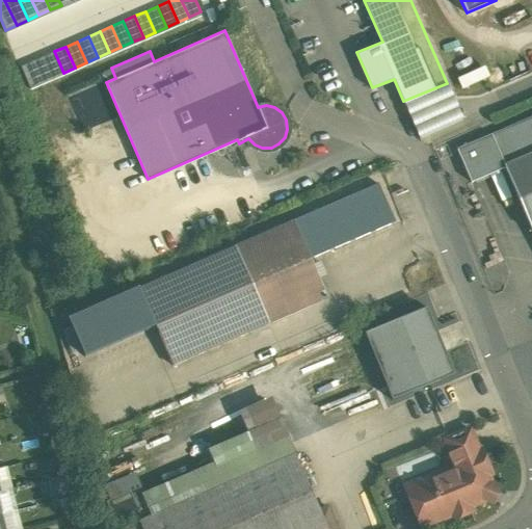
[(54,51),(43,56),(52,77),(63,73),(54,51)]
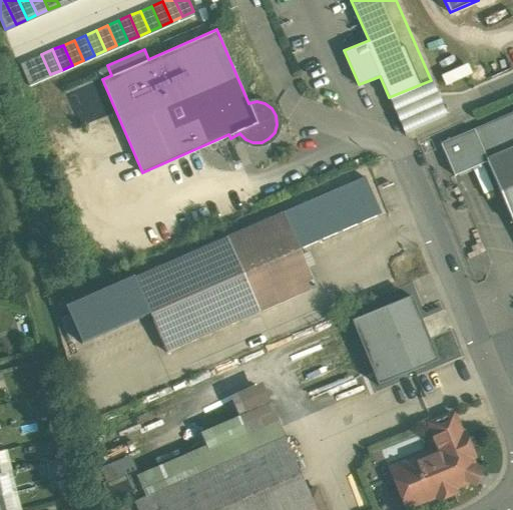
[(41,54),(30,59),(39,79),(50,74),(41,54)]
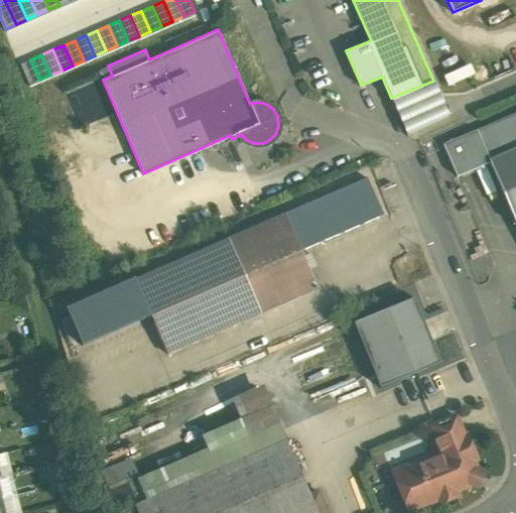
[(30,59),(19,65),(28,85),(39,80),(30,59)]
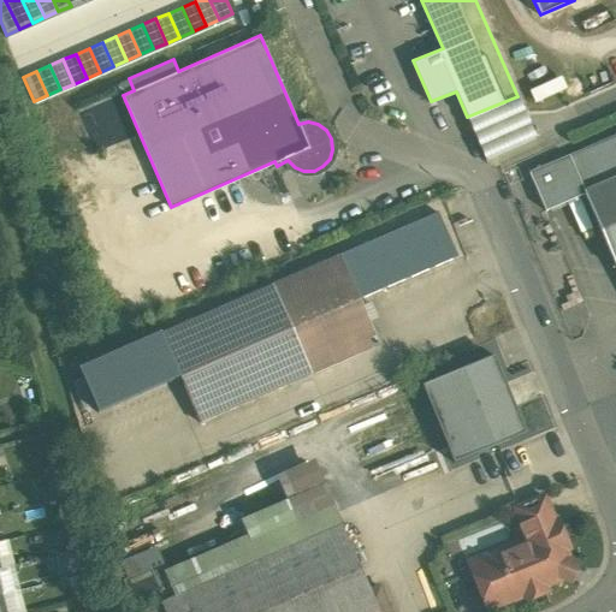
[(90,104),(105,142),(131,131),(124,114),(128,113),(119,91),(90,104)]
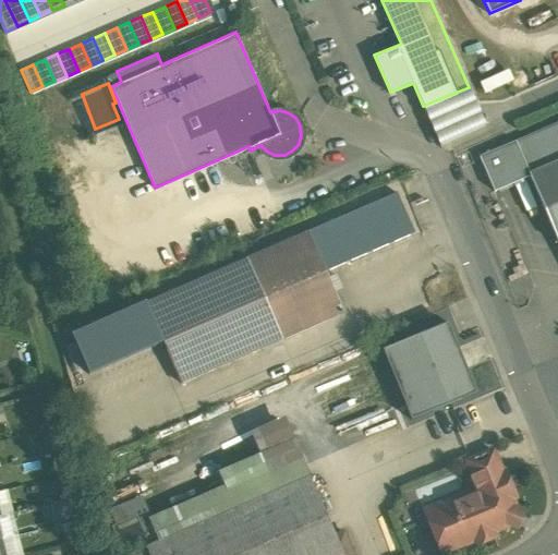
[(469,87),(423,106),(439,143),(485,123),(480,111),(470,87),(469,87)]
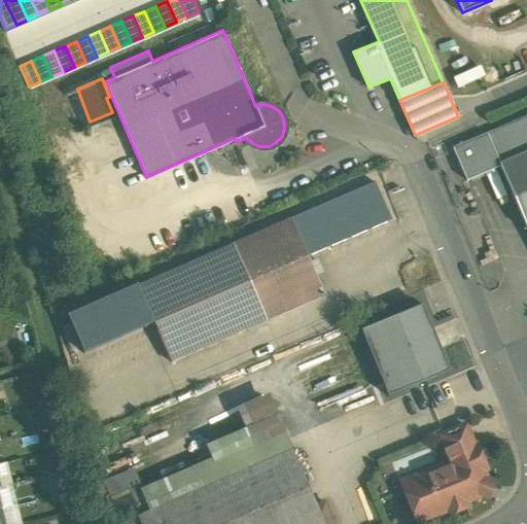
[(526,113),(452,146),(466,179),(500,164),(526,226),(526,113)]
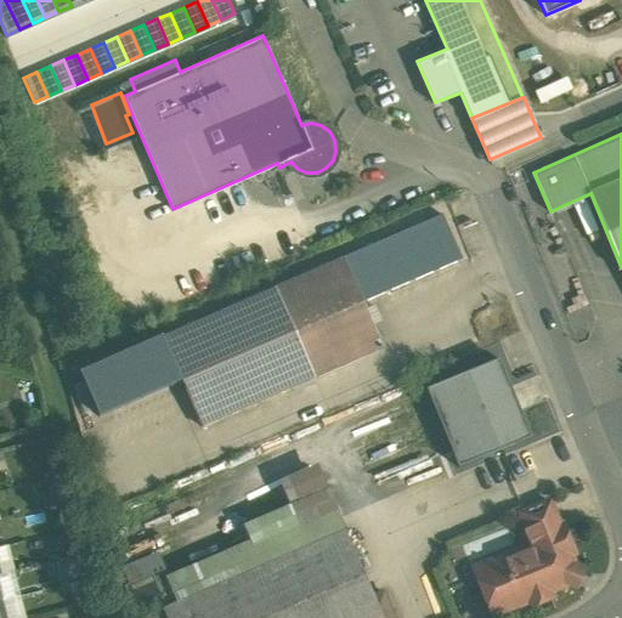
[(442,214),(343,255),(362,301),(462,259),(442,214)]
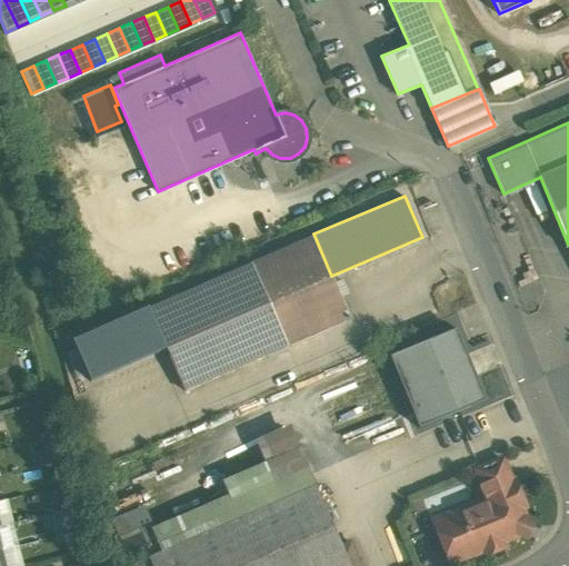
[(313,234),(147,305),(165,346),(183,389),(349,318),(331,276),(313,234)]
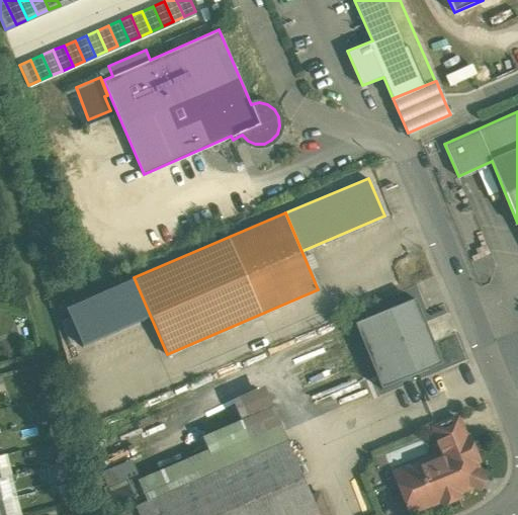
[(81,345),(150,315),(134,277),(65,308),(69,316),(78,337),(81,345)]
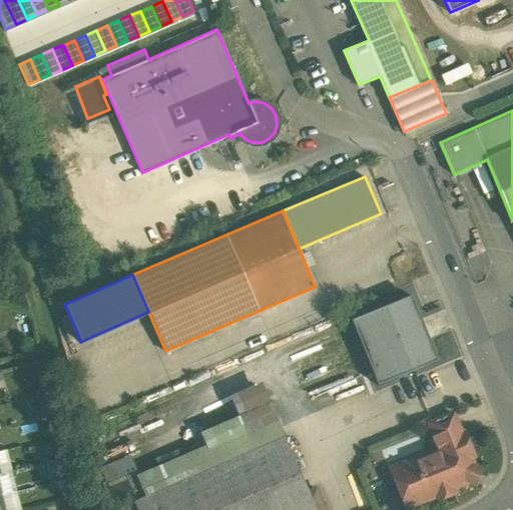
[(411,295),(351,320),(379,384),(438,359),(411,295)]
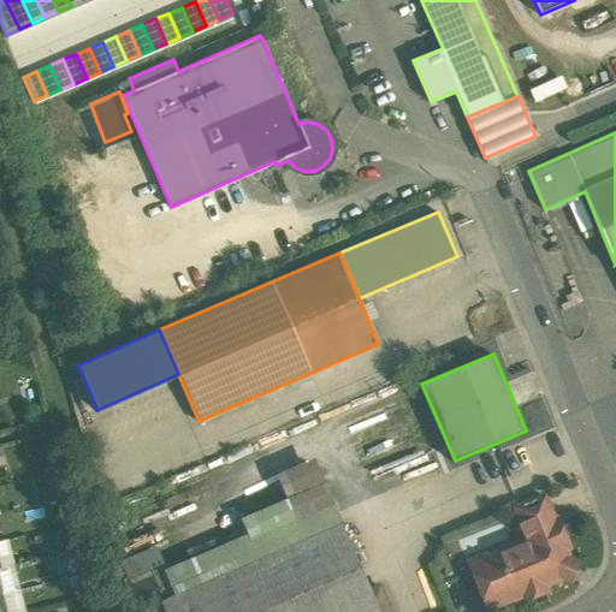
[(93,400),(82,375),(71,380),(82,405),(93,400)]
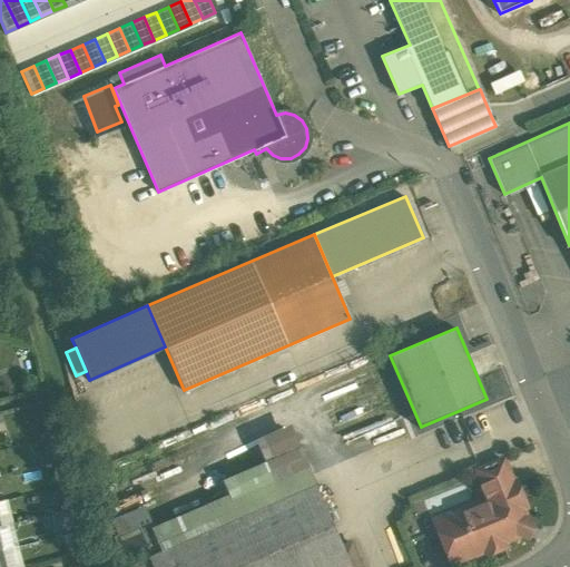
[(150,527),(161,551),(314,486),(288,427),(256,440),(265,461),(223,479),(229,494),(150,527)]
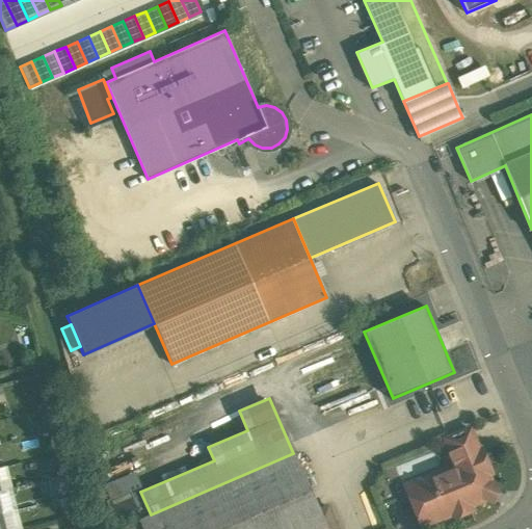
[(469,428),(444,439),(452,461),(478,451),(469,428)]
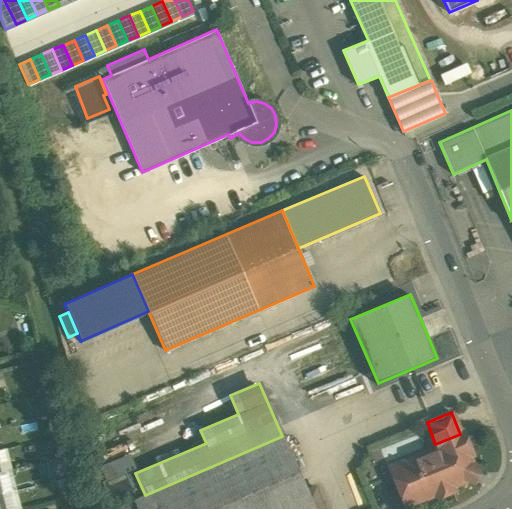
[(460,434),(435,444),(436,447),(438,446),(440,451),(413,462),(414,465),(398,472),(407,494),(422,488),(426,499),(435,495),(436,498),(454,490),(451,485),(465,479),(473,483),(479,468),(471,465),(467,456),(471,454),(462,433),(460,434)]
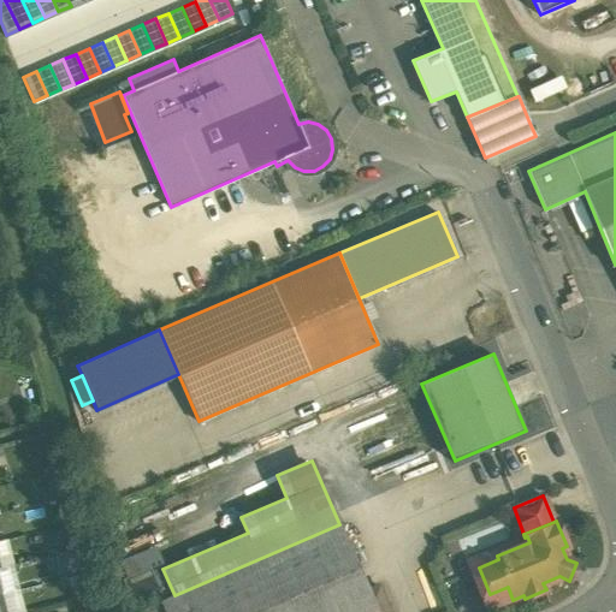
[(175,595),(161,601),(165,611),(318,611),(368,590),(367,589),(339,524),(175,595)]
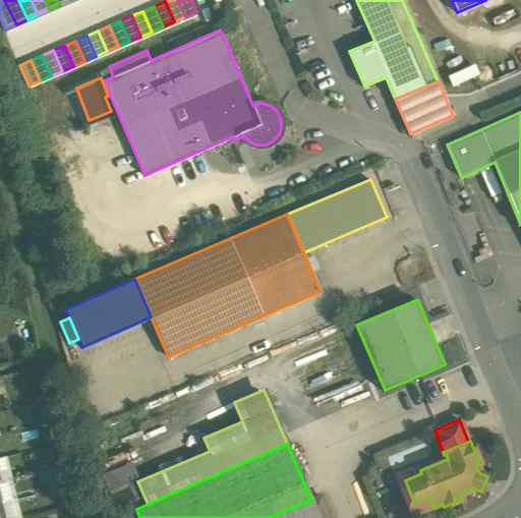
[(102,474),(109,490),(136,477),(138,477),(131,462),(102,474)]
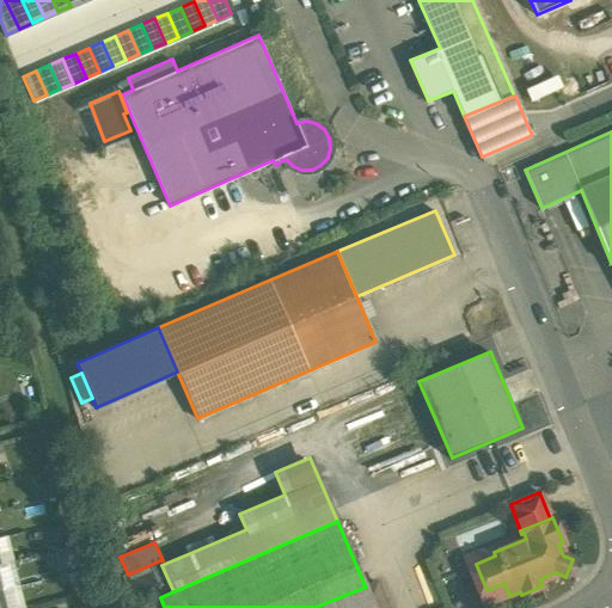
[(160,597),(173,591),(161,565),(160,560),(128,575),(123,576),(136,607),(160,597)]
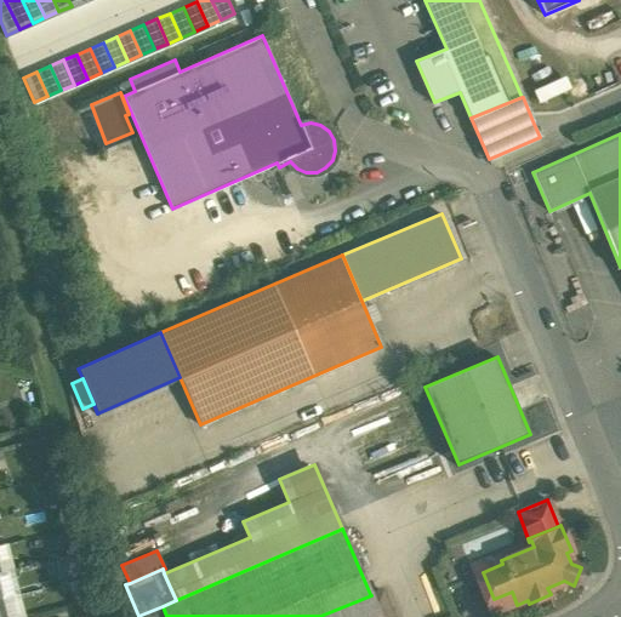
[(371,595),(320,616),(392,616),(381,590),(370,594),(371,595)]
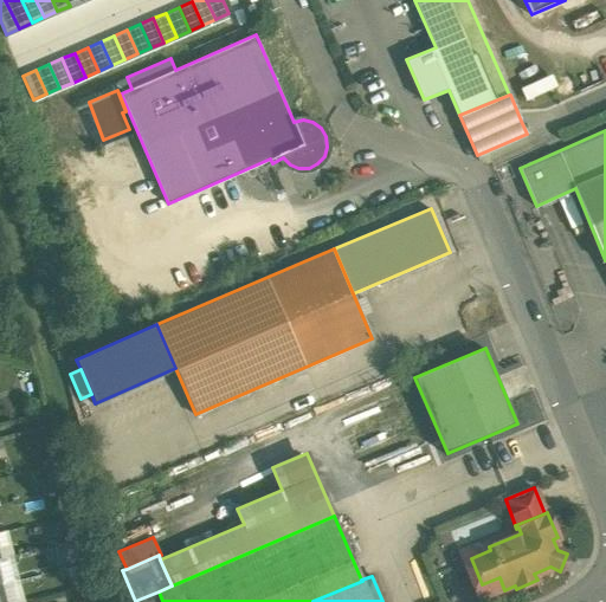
[(162,601),(159,591),(135,601),(162,601)]
